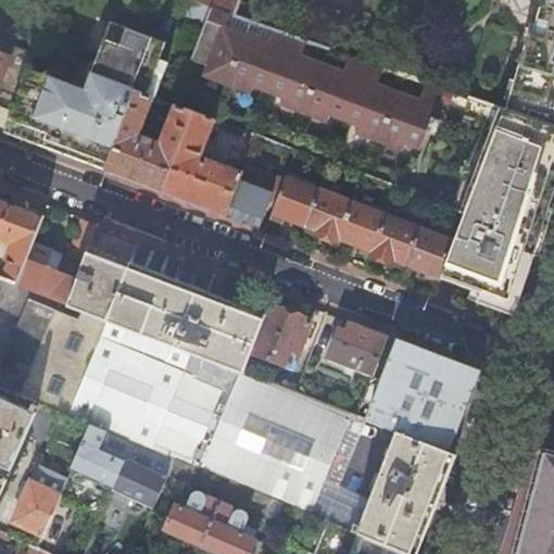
[(211,7),(192,0),(186,16),(204,24),(211,7)]
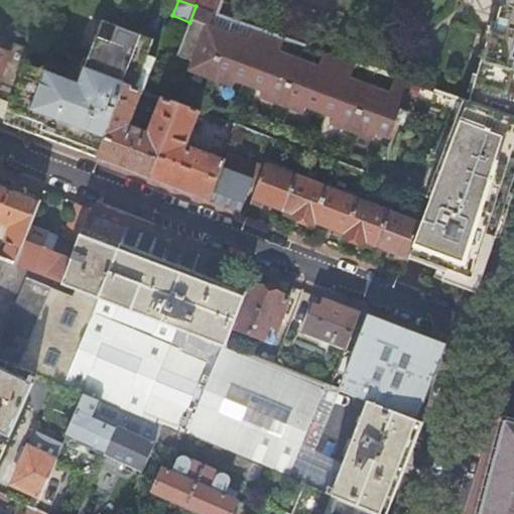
[(212,11),(214,13),(218,0),(178,0),(196,6),(212,11)]
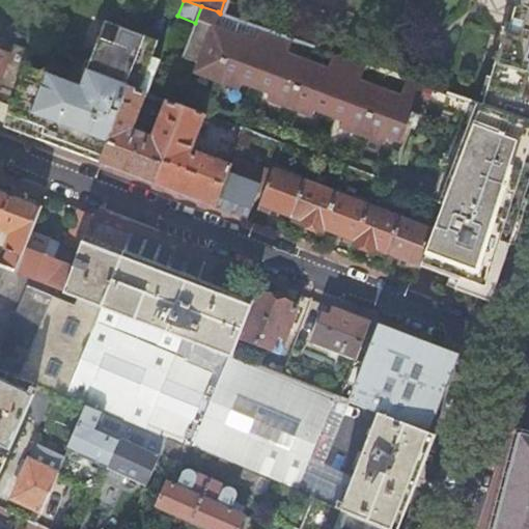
[(484,94),(481,105),(528,120),(528,0),(521,0),(522,1),(522,2),(514,6),(506,32),(503,31),(500,43),(494,62),(490,76),(484,94)]
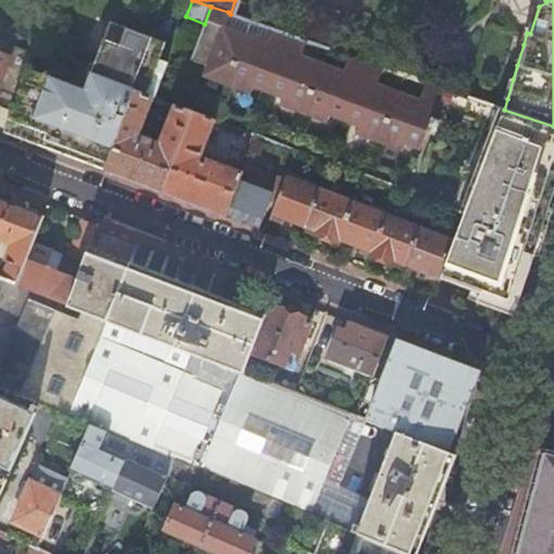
[(380,67),(347,55),(340,72),(298,55),(304,40),(269,27),(264,42),(223,26),(228,12),(211,7),(204,24),(191,57),(205,62),(203,70),(250,87),(253,80),(281,91),(279,99),(326,116),(328,110),(357,121),(355,127),(402,146),(404,138),(419,143),(436,101),(482,120),(450,209),(462,213),(452,240),(438,276),(458,284),(479,291),(478,294),(515,309),(528,269),(553,192),(553,188),(553,126),(504,110),(425,83),(416,101),(375,85),(380,67)]
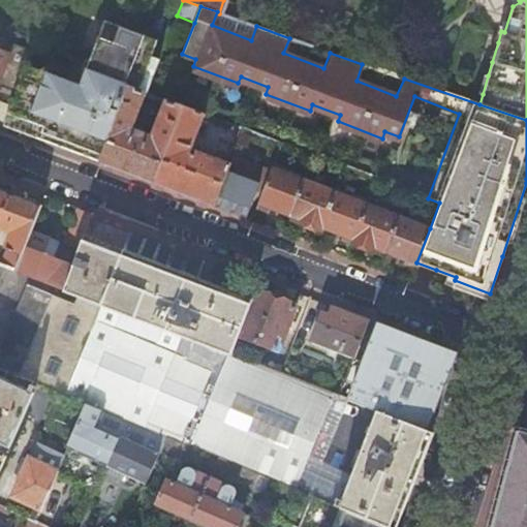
[(113,22),(103,19),(97,34),(106,38),(113,22)]
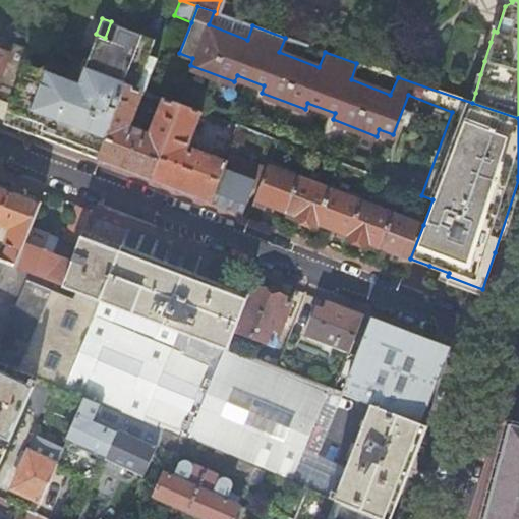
[(73,149),(97,158),(113,116),(126,83),(140,90),(154,56),(146,53),(152,38),(111,21),(105,38),(96,34),(88,55),(79,76),(77,81),(24,62),(14,89),(1,121),(25,130),(73,149)]
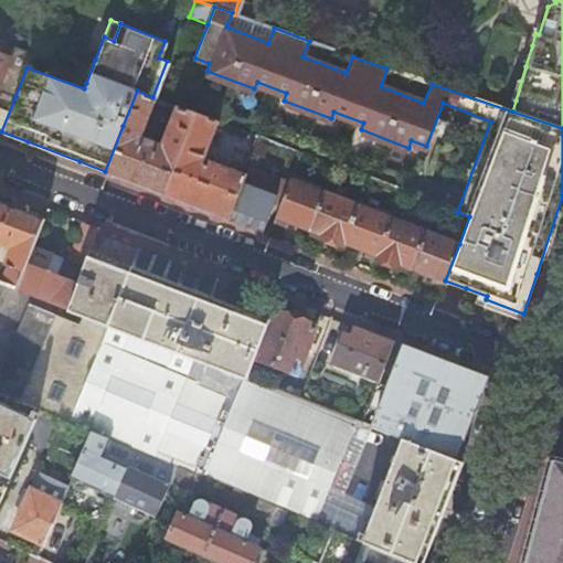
[(0,91),(16,96),(27,67),(32,51),(0,40),(0,91)]
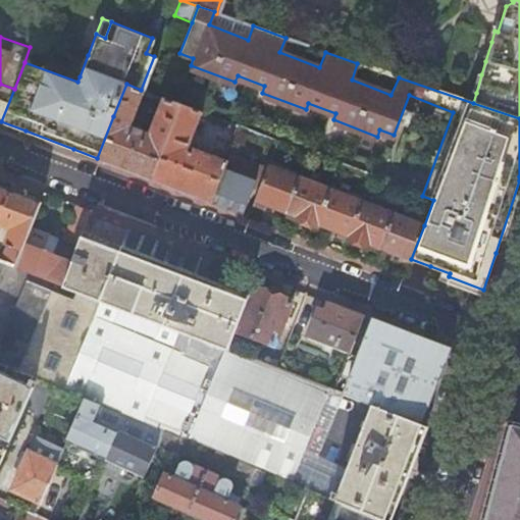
[(485,61),(491,42),(487,41),(481,60),(485,61)]
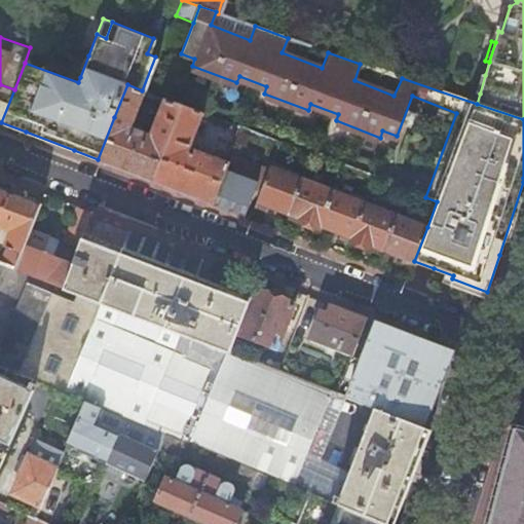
[(88,55),(81,59),(77,70),(80,77),(88,55)]
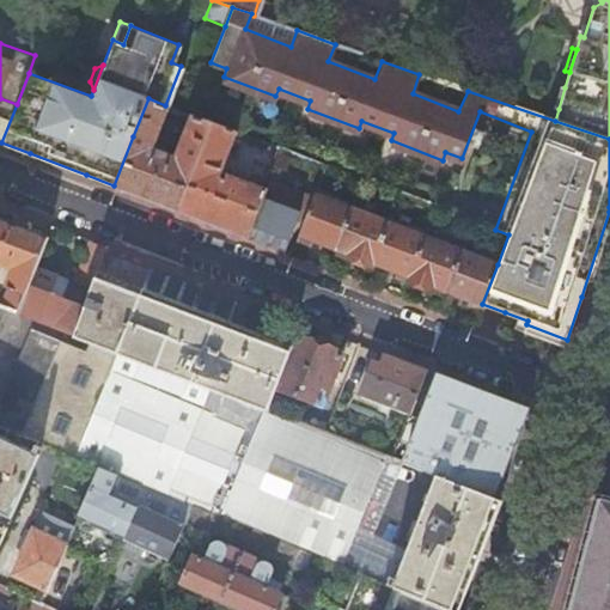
[(554,108),(559,109),(565,87),(561,86),(554,108)]
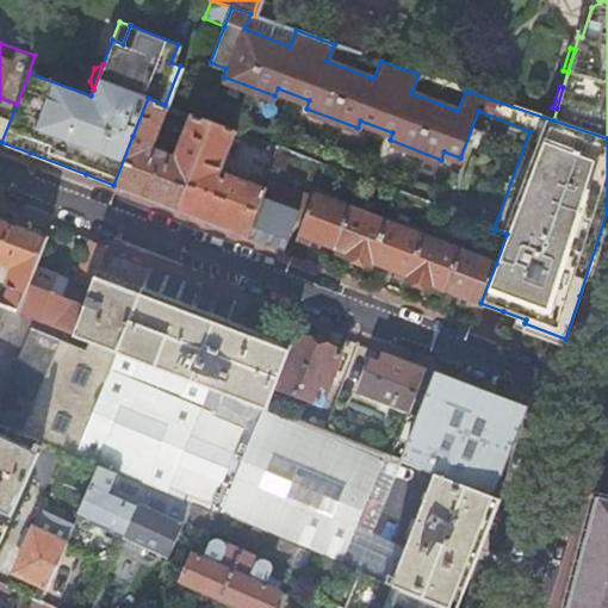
[(148,98),(132,136),(113,185),(129,191),(175,209),(210,122),(190,113),(165,105),(148,98)]
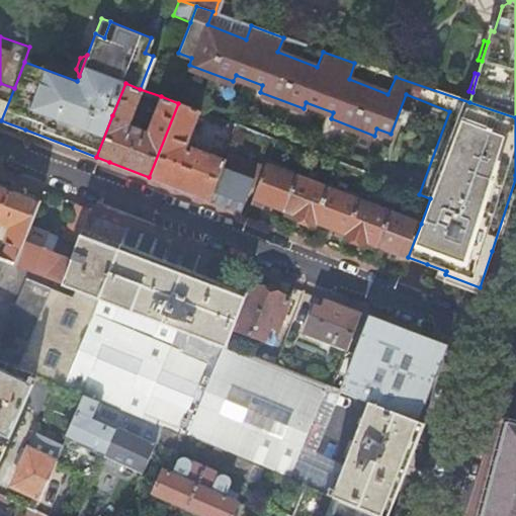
[(221,166),(224,158),(190,146),(189,150),(185,149),(198,110),(183,105),(178,103),(149,177),(179,189),(207,199),(221,166)]
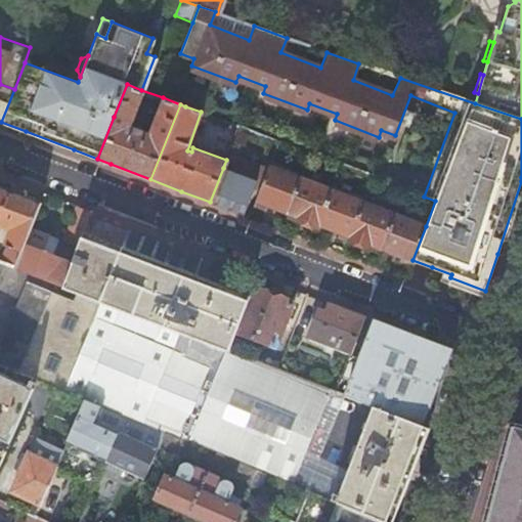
[(266,170),(228,155),(226,160),(223,168),(255,180),(261,182),(266,170)]
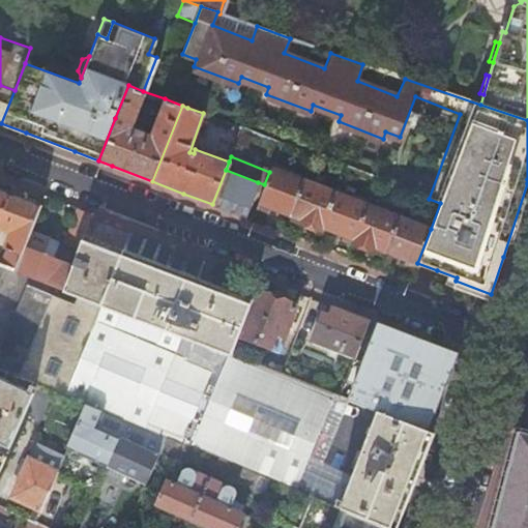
[(290,214),(303,180),(270,168),(269,172),(264,184),(258,202),(265,204),(290,214)]
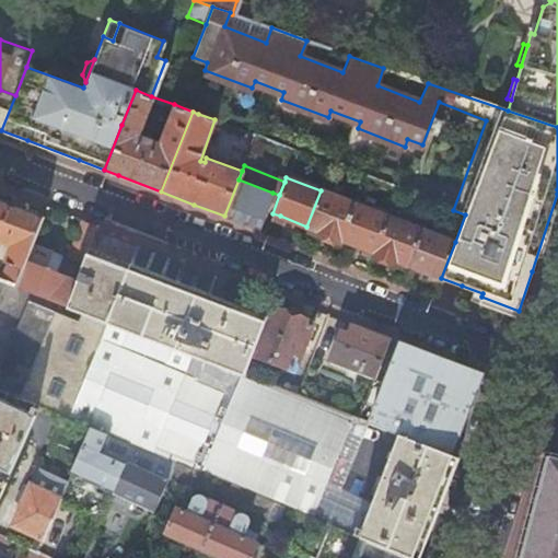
[(272,193),(239,179),(224,216),(252,227),(259,229),(272,193)]
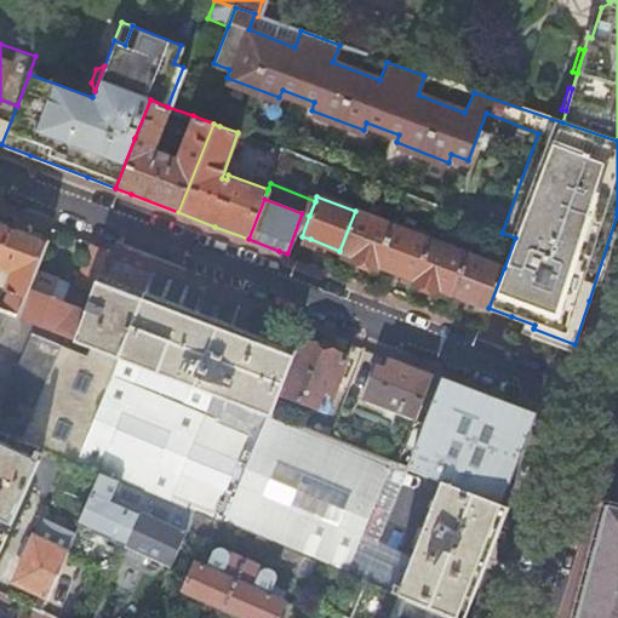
[(375,268),(390,224),(355,211),(339,251),(352,255),(350,258),(360,262),(375,268)]
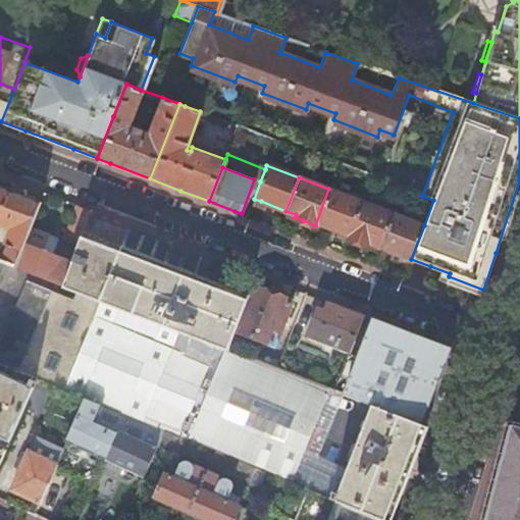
[(0,223),(10,227),(4,244),(19,250),(29,226),(39,201),(11,191),(0,186),(0,223)]
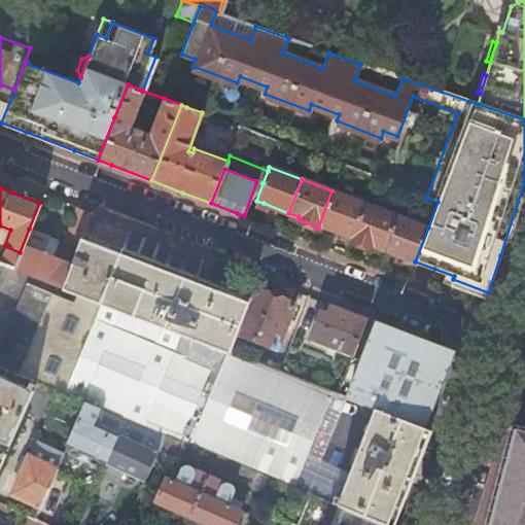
[(350,237),(363,203),(331,190),(318,228),(319,228),(320,225),(335,231),(350,237)]
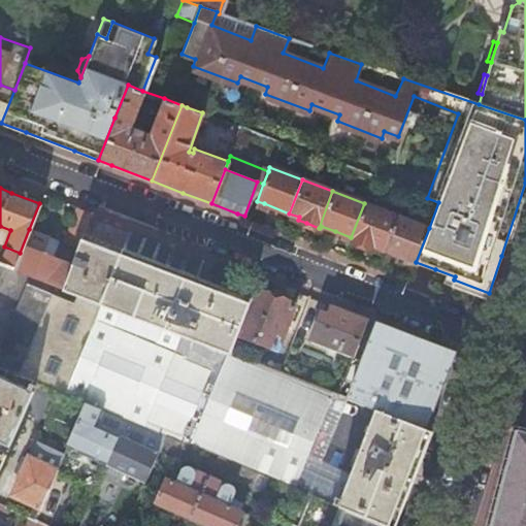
[(382,249),(395,215),(364,203),(351,237),(352,237),(351,240),(364,245),(372,248),(373,245),(382,249)]
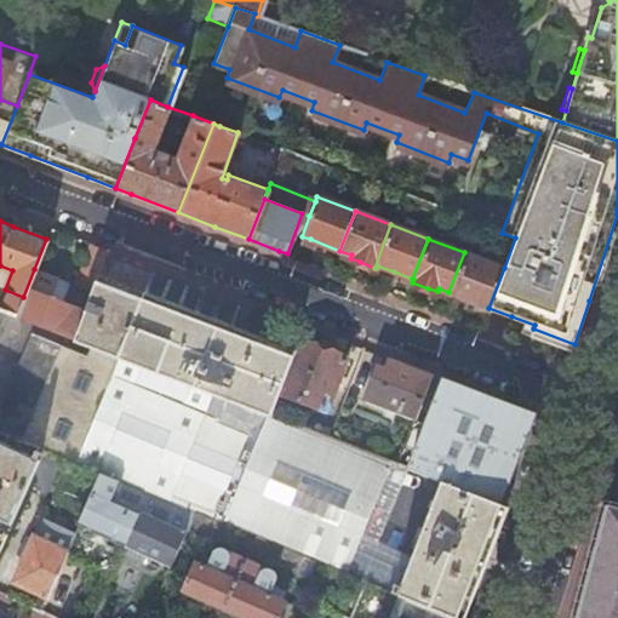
[(75,279),(92,285),(96,274),(106,249),(89,242),(75,279)]
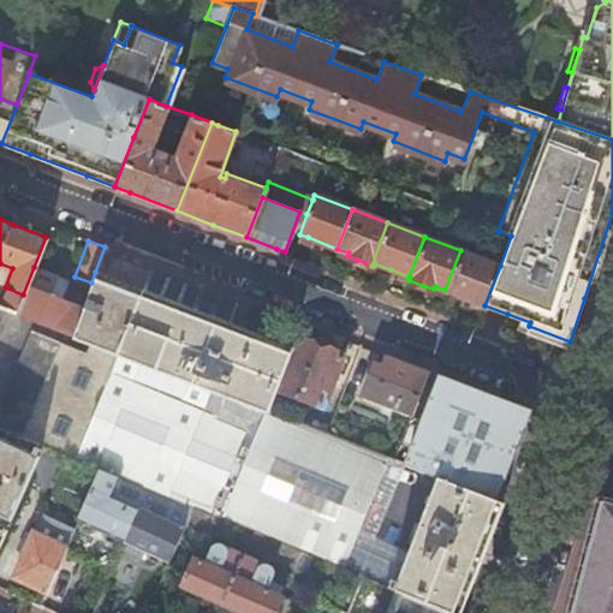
[(500,266),(460,250),(445,290),(474,301),(484,305),(500,266)]
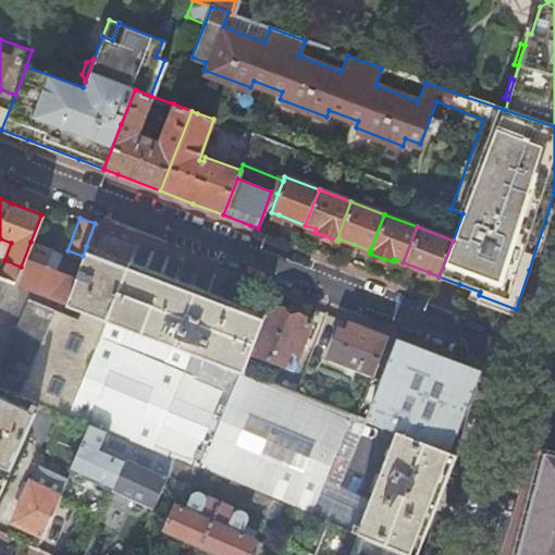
[(49,249),(31,242),(21,267),(14,283),(64,303),(74,279),(44,267),(49,249)]
